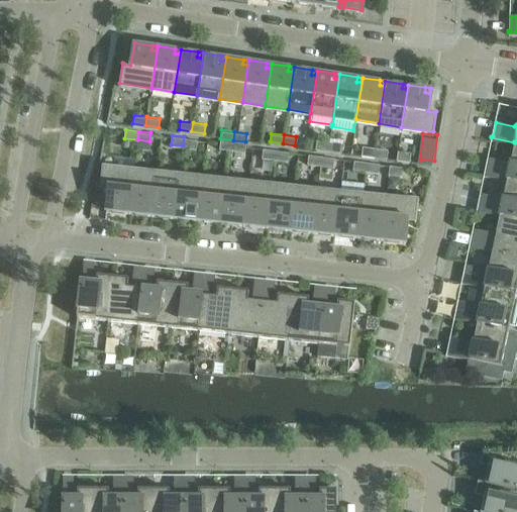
[(184,136),(183,145),(196,147),(197,138),(184,136)]
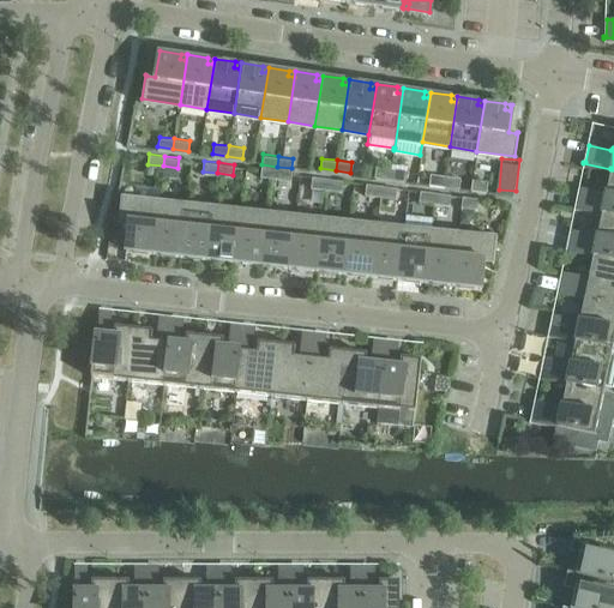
[(260,174),(275,176),(277,167),(262,164),(260,174)]
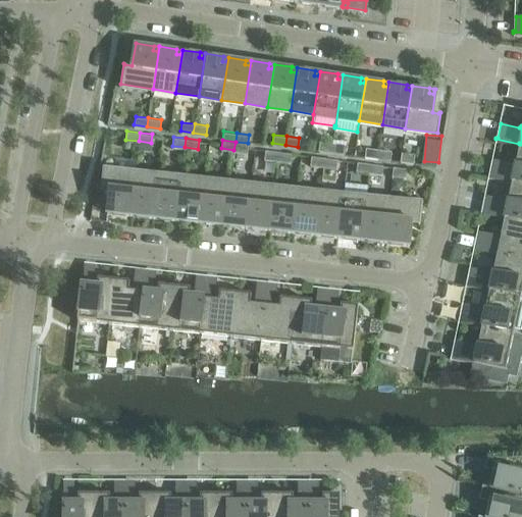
[(318,149),(331,151),(332,142),(319,140),(318,149)]
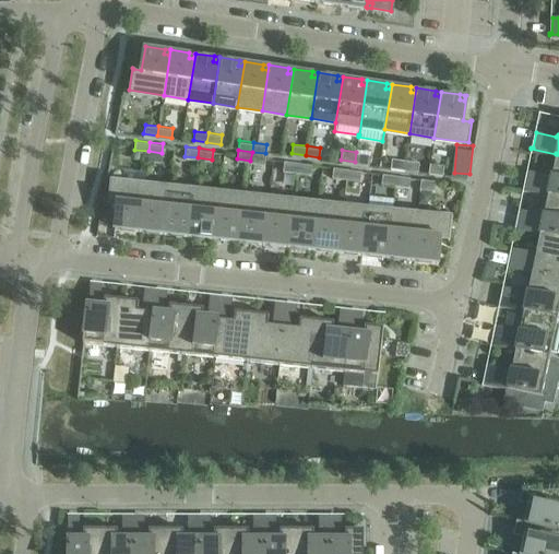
[(252,152),(250,161),(264,163),(265,153),(252,152)]
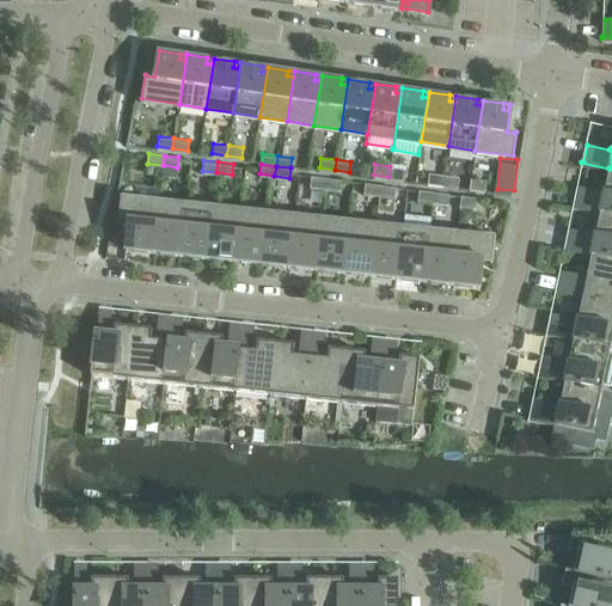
[(390,166),(389,177),(403,178),(404,169),(390,166)]
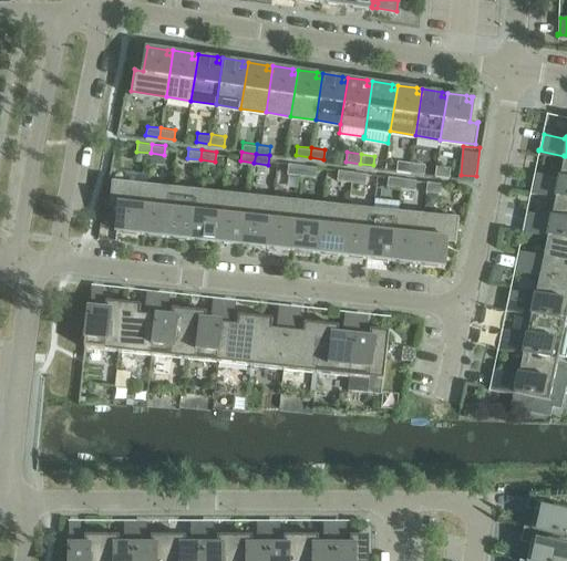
[(529,190),(556,196),(556,195),(566,197),(566,156),(564,155),(564,156),(560,175),(556,178),(535,174),(533,189),(531,188),(529,190)]
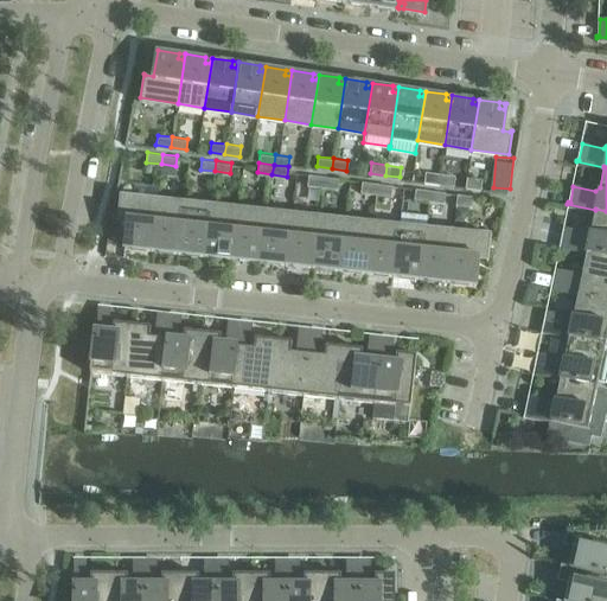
[(423,180),(439,183),(441,172),(426,170),(423,180)]
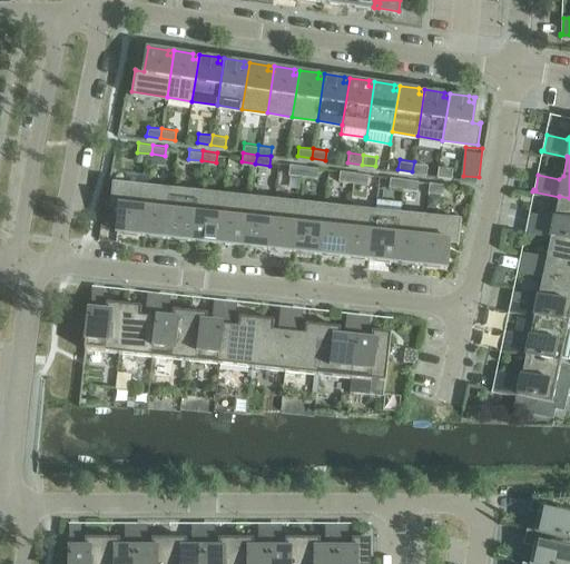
[(414,161),(412,171),(425,172),(428,164),(414,161)]
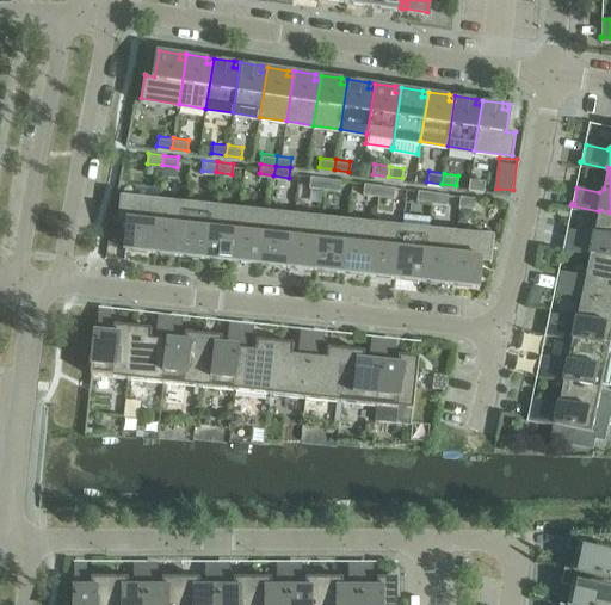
[(309,184),(323,186),(325,176),(310,174),(309,184)]
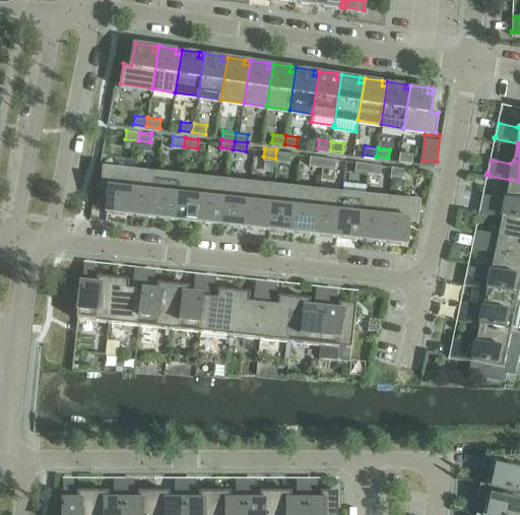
[(276,149),(275,158),(288,161),(289,151),(276,149)]
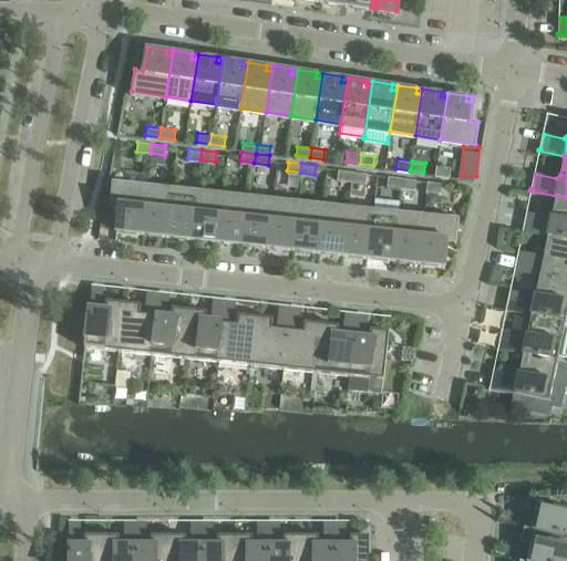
[(435,174),(449,175),(450,166),(436,164),(435,174)]
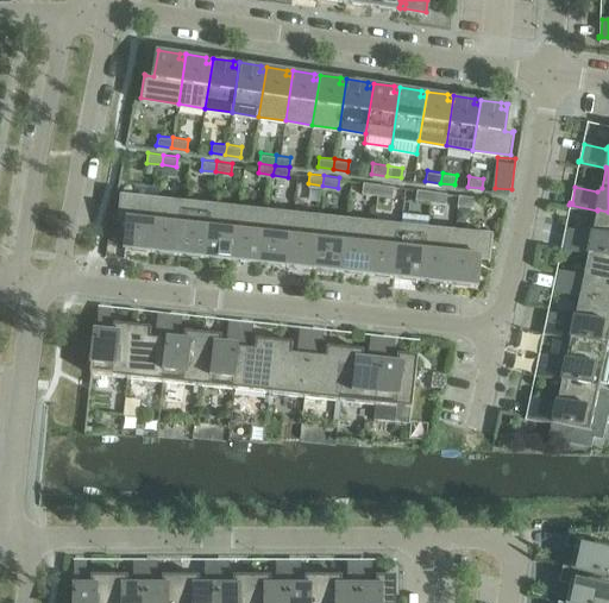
[(362,190),(377,193),(378,182),(363,181),(362,190)]
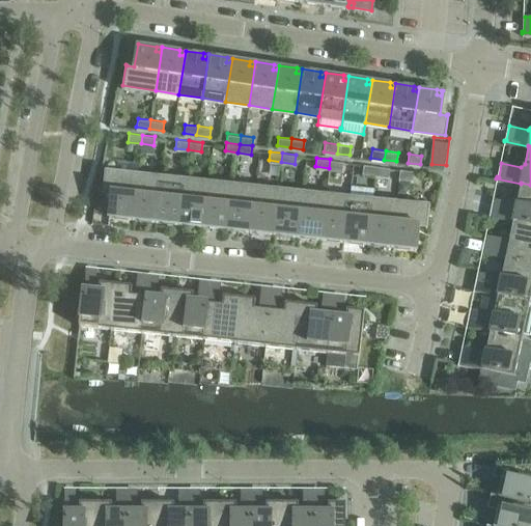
[(330,159),(329,168),(341,170),(342,161),(330,159)]
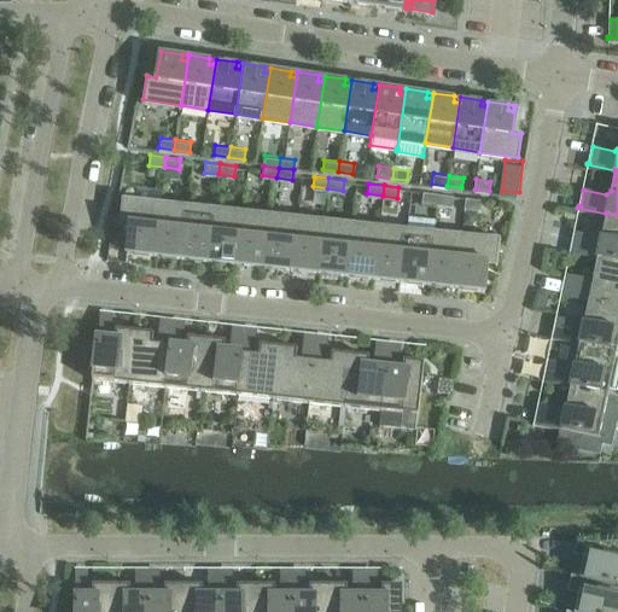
[(421,200),(437,203),(438,192),(423,190),(421,200)]
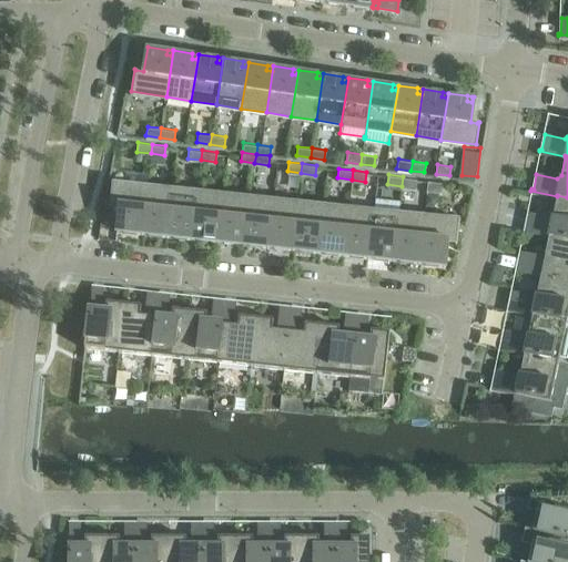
[(403,176),(402,186),(415,187),(416,179),(403,176)]
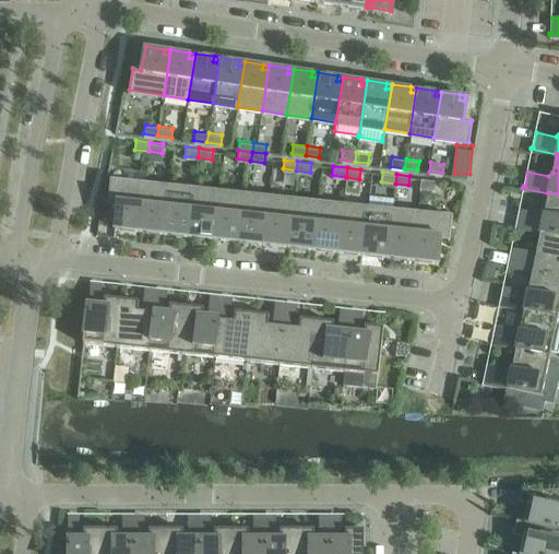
[(419,187),(433,188),(435,179),(420,177),(419,187)]
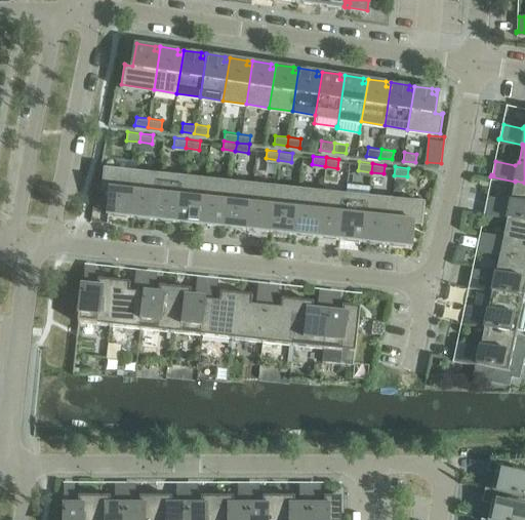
[(114,212),(131,214),(136,171),(104,167),(102,188),(103,188),(110,189),(108,211),(109,212),(110,207),(114,207),(114,212)]
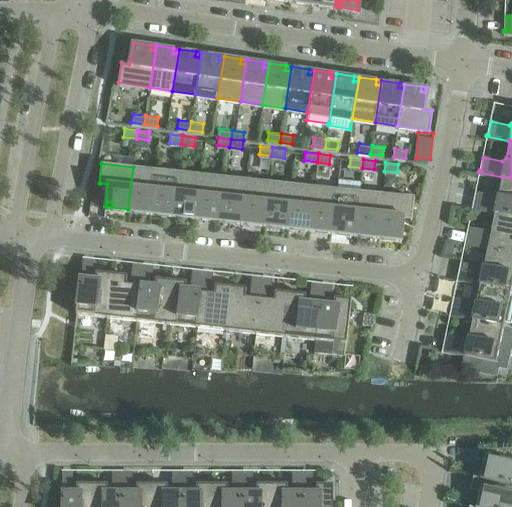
[(133,209),(151,211),(155,169),(133,167),(128,209),(129,209),(130,204),(134,205),(133,209)]
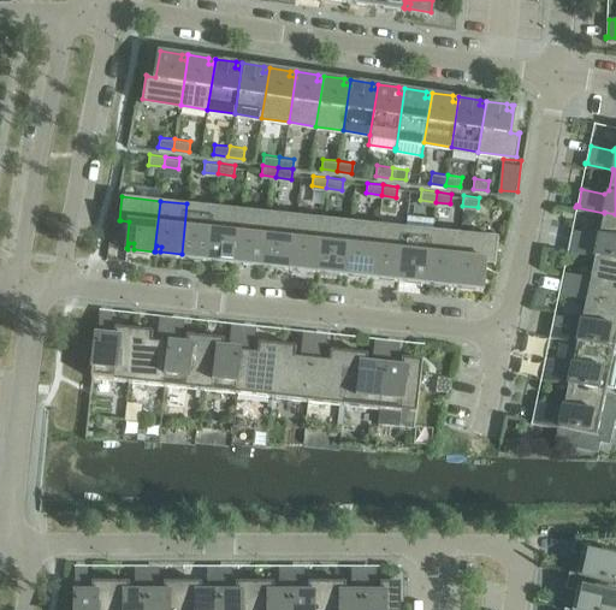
[(188,255),(209,258),(214,207),(187,203),(182,254),(183,254),(183,249),(188,249),(188,255)]
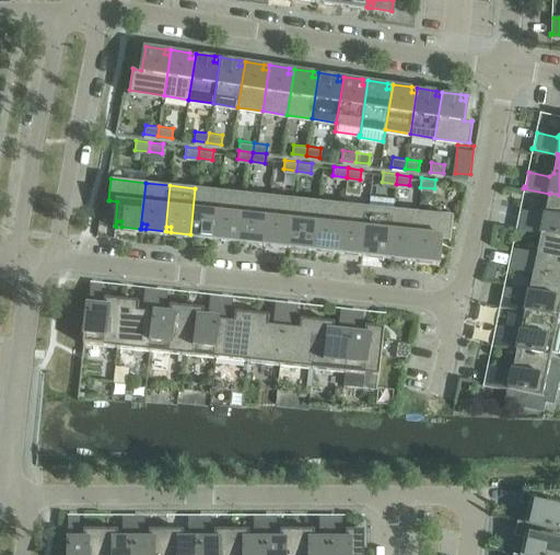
[(196,234),(214,236),(220,191),(195,188),(190,234),(191,229),(196,230),(196,234)]
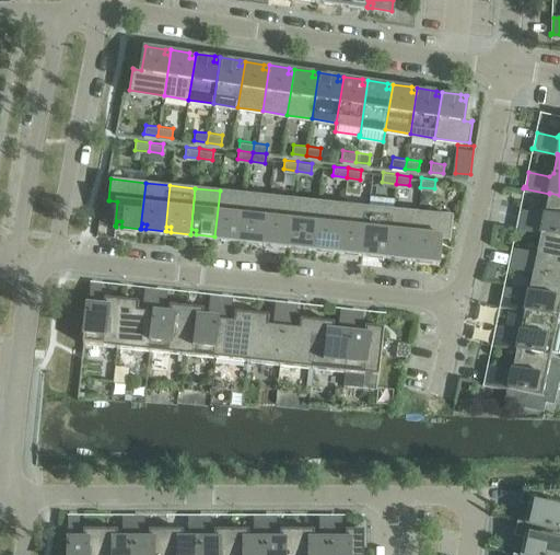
[(421,188),(419,198),(427,199),(431,196),(432,189),(421,188)]
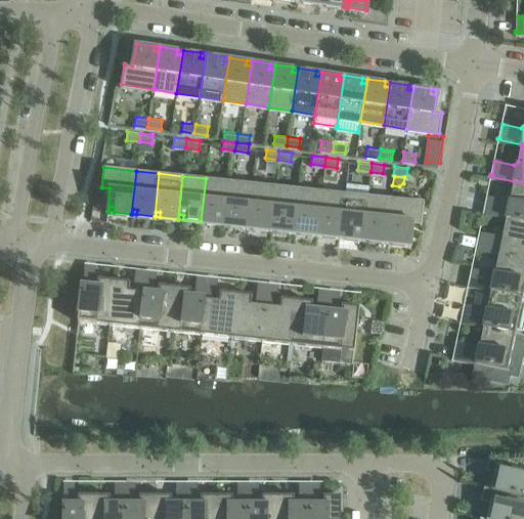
[(206,222),(224,223),(228,180),(206,178),(201,221),(202,221),(203,217),(207,217),(206,222)]
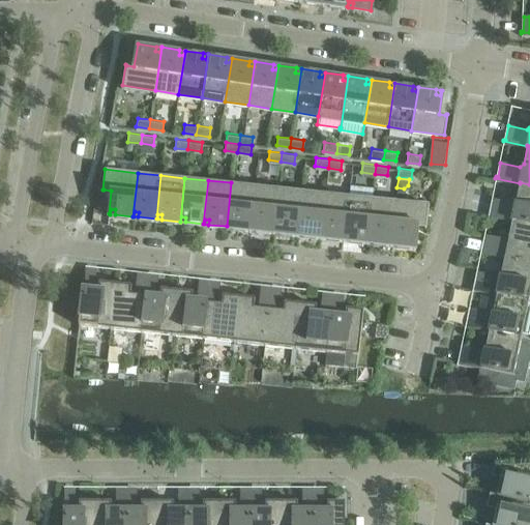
[(232,227),(251,229),(255,185),(231,182),(227,226),(228,227),(228,222),(232,222),(232,227)]
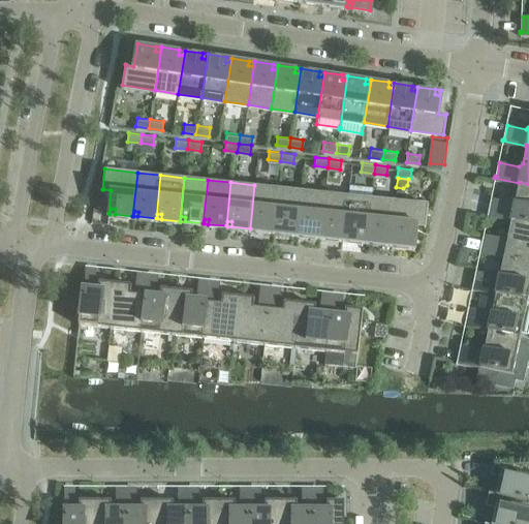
[(487,214),(510,219),(511,218),(528,221),(528,184),(519,182),(519,183),(515,201),(510,203),(492,198),(489,213),(487,213),(487,214)]
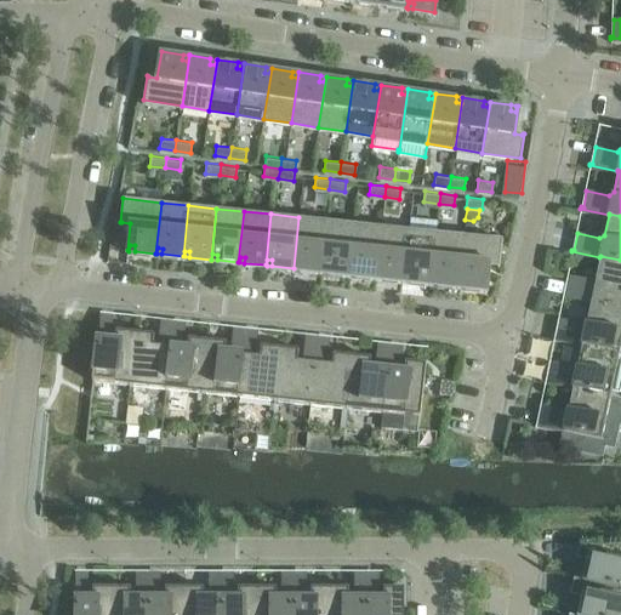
[(300,268),(320,271),(326,220),(298,217),(294,268),(295,262),(300,263),(300,268)]
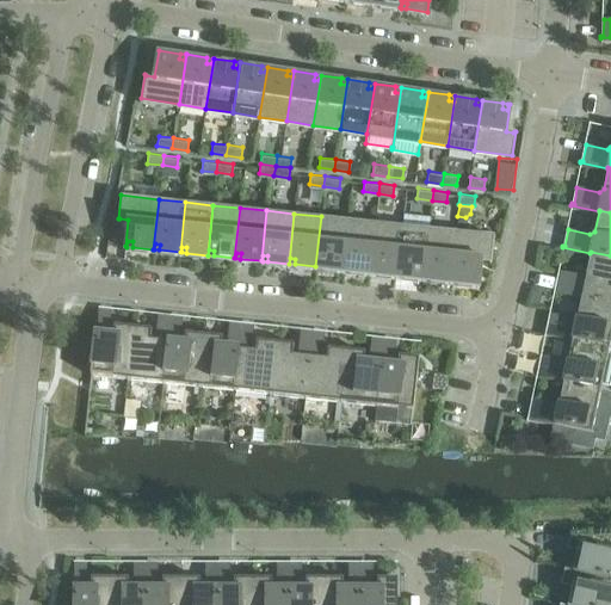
[(321,267),(343,270),(347,220),(321,216),(315,266),(316,266),(318,261),(322,261),(321,267)]
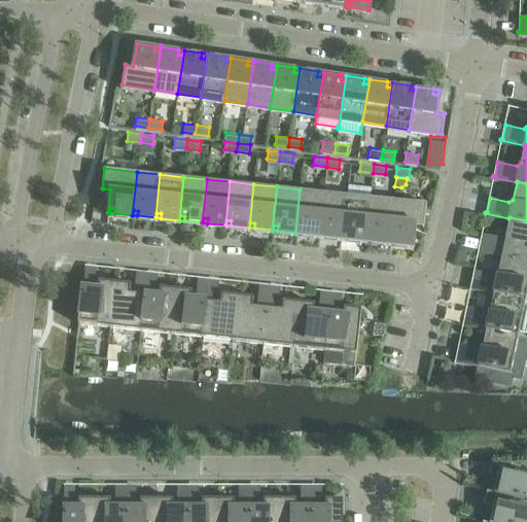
[(301,233),(319,235),(323,192),(300,189),(295,233),(296,233),(296,228),(301,229),(301,233)]
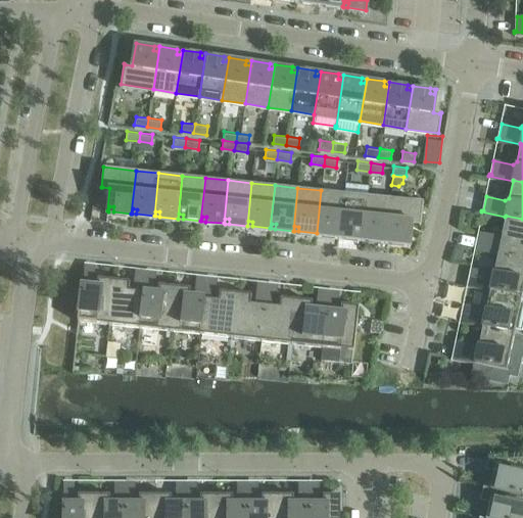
[(322,234),(339,236),(344,192),(321,190),(317,233),(318,233),(318,229),(322,229),(322,234)]
